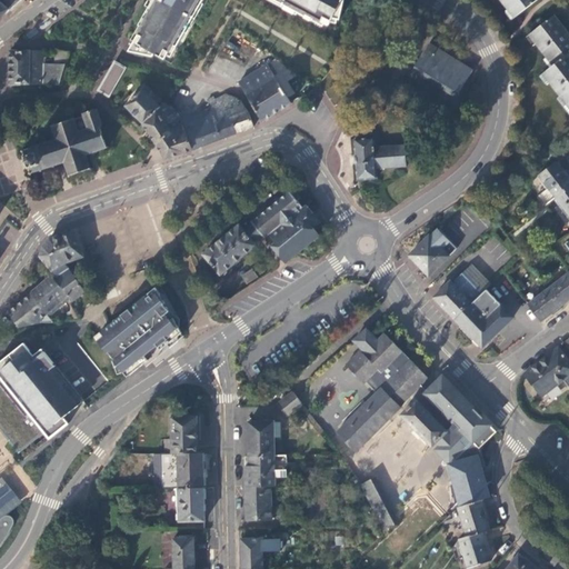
[(19,0),(0,0),(0,3),(7,10),(13,6),(19,0)]
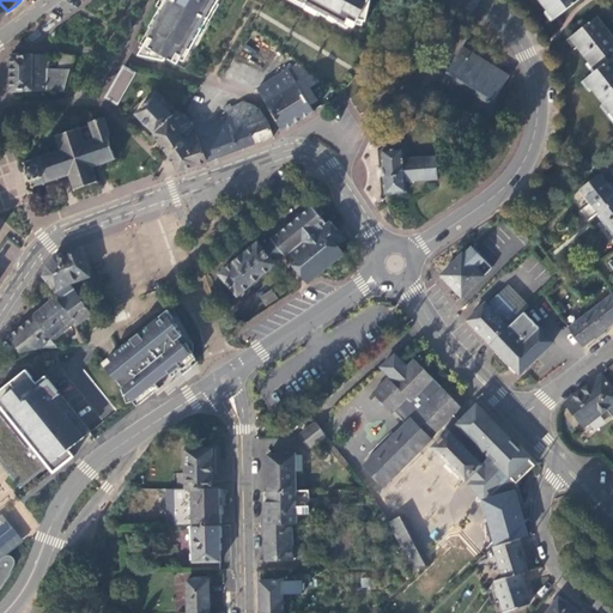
[(165,0),(149,29),(152,31),(144,47),(155,53),(151,60),(164,62),(167,59),(177,65),(186,49),(190,52),(199,35),(198,35),(214,4),(217,4),(218,0),(308,0),(323,8),(322,11),(339,19),(341,16),(357,23),(358,20),(366,22),(371,0),(165,0)]
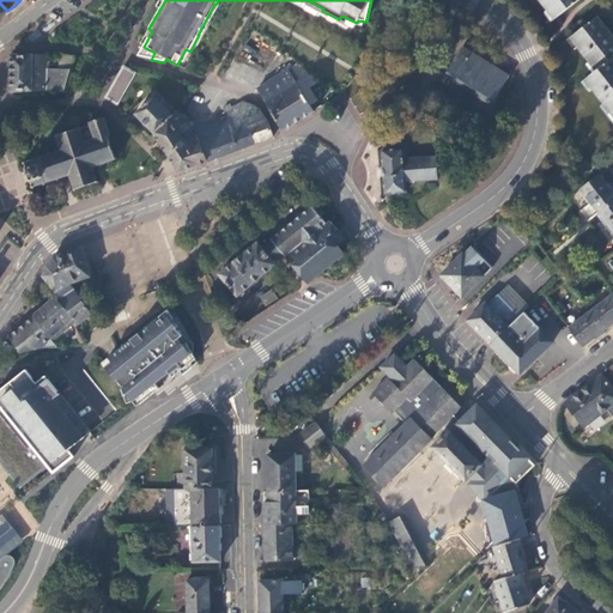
[(551,22),(578,0),(538,0),(546,10),(544,12),(551,22)]
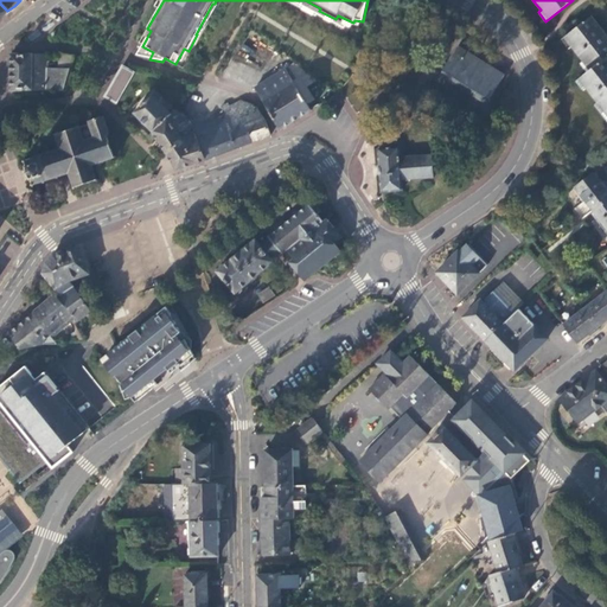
[(606,59),(606,58),(606,56),(606,38),(590,17),(561,39),(568,49),(570,48),(581,61),(579,63),(586,72),(575,81),(582,90),(586,89),(596,102),(593,104),(606,121),(606,59)]
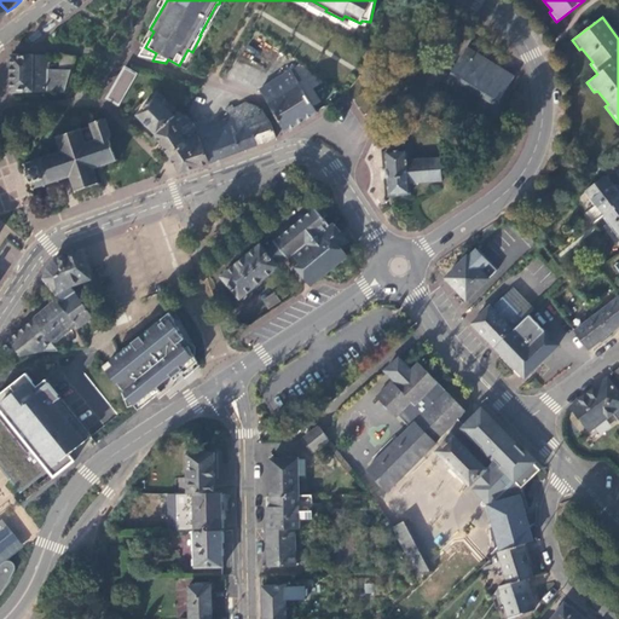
[(516,73),(470,44),(453,71),(499,99),(516,73)]
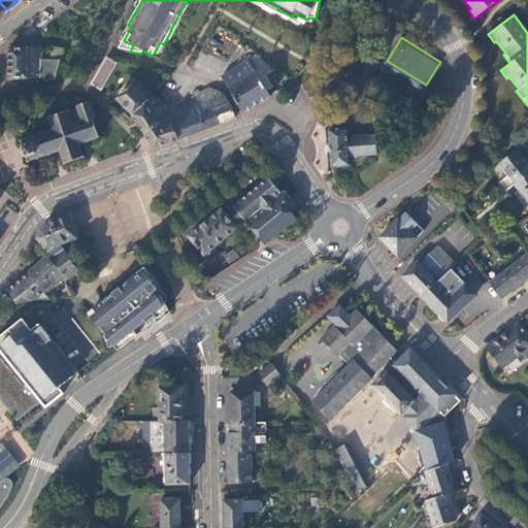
[(124,40),(120,48),(130,52),(133,45),(124,40)]
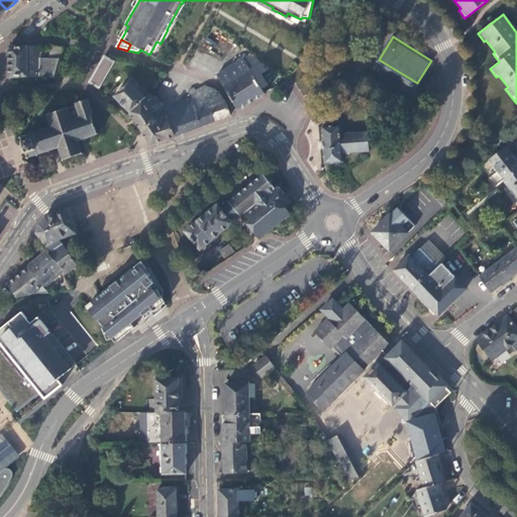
[(53,77),(62,47),(49,46),(48,59),(38,59),(38,46),(21,46),(8,46),(8,76),(53,77)]
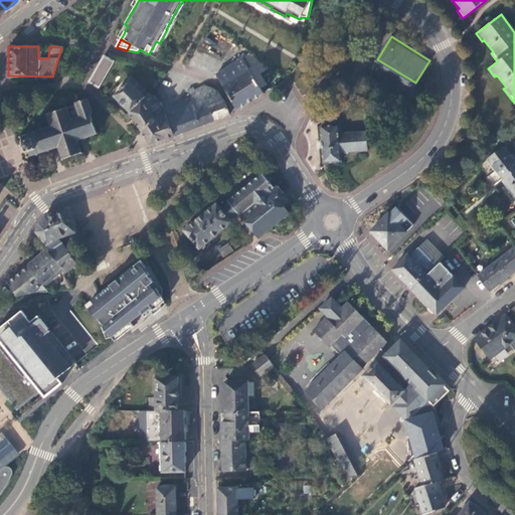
[(264,93),(242,57),(228,66),(250,101),(264,93)]
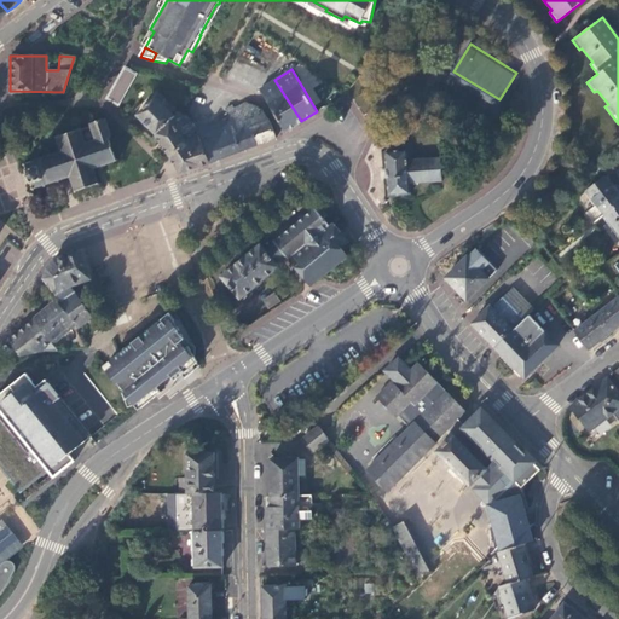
[(110,98),(120,103),(136,76),(126,70),(110,98)]
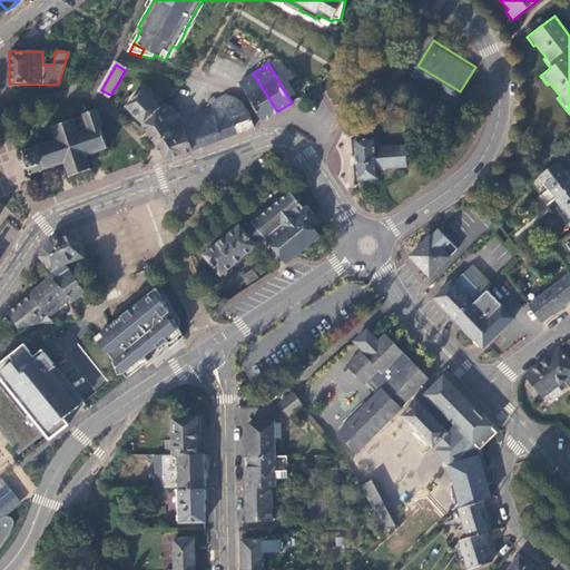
[(263,120),(277,111),(253,74),(239,81),(263,120)]
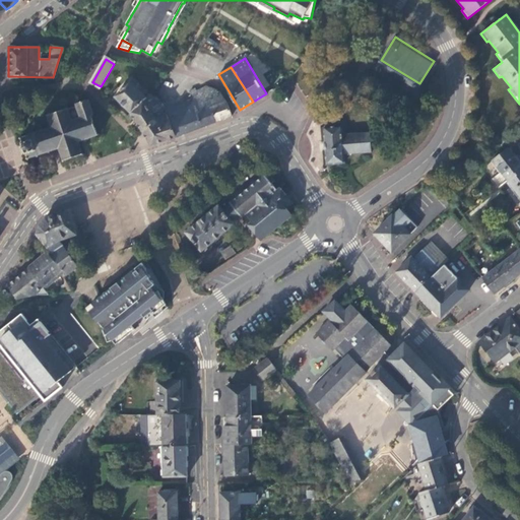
[(129,81),(145,99),(149,94),(132,77),(129,81)]
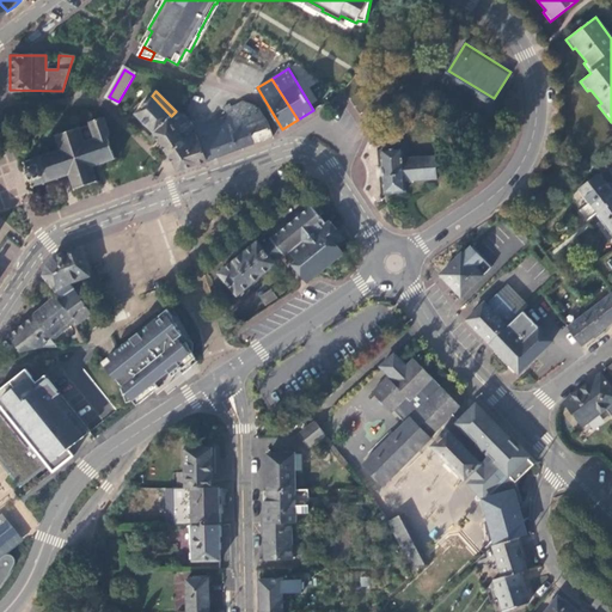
[(134,112),(154,133),(171,116),(152,96),(134,112)]
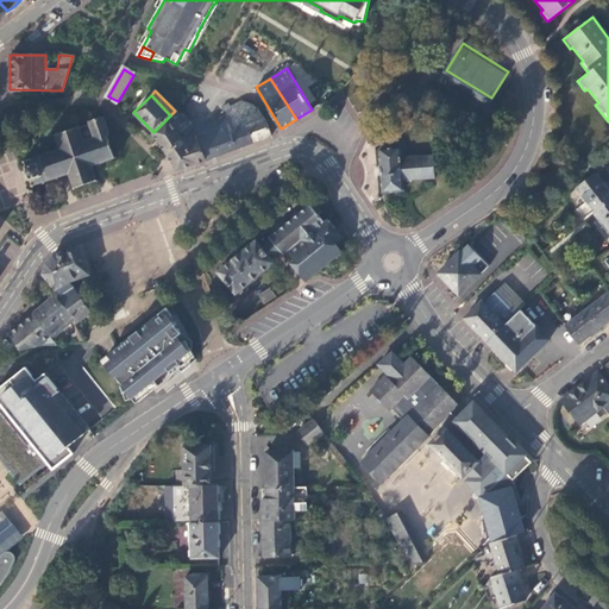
[(252,142),(271,135),(265,120),(257,106),(242,101),(230,105),(230,104),(221,106),(228,114),(234,129),(245,125),(252,142)]
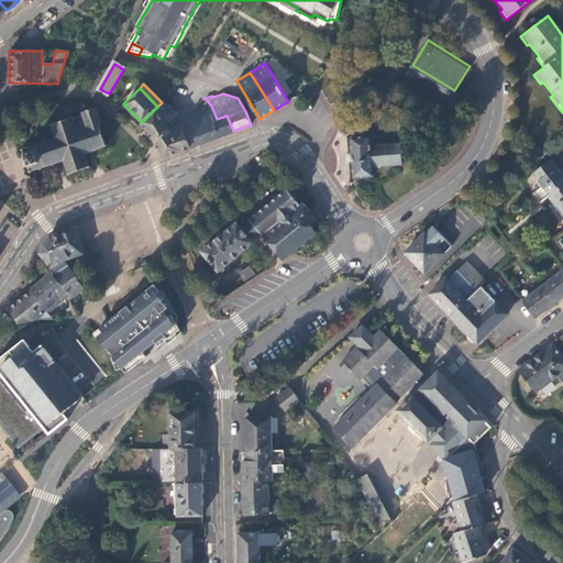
[(165,156),(233,131),(227,116),(217,119),(211,106),(179,118),(162,102),(157,107),(142,122),(158,146),(165,156)]
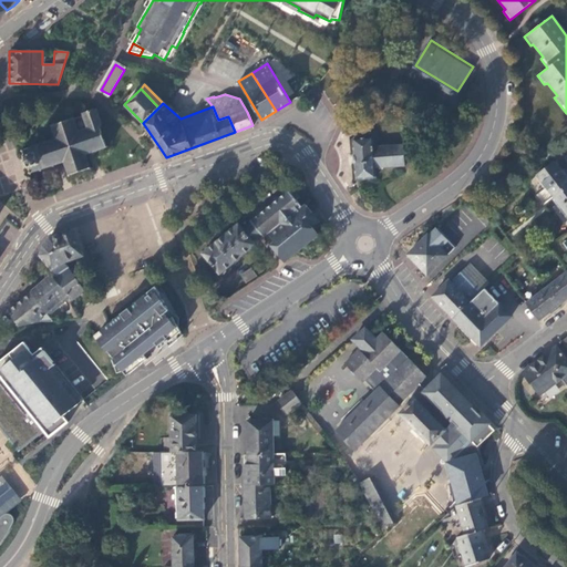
[(102,123),(96,109),(83,114),(88,127),(78,131),(73,119),(51,125),(55,138),(21,150),(23,156),(29,173),(64,162),(69,175),(90,168),(85,154),(94,152),(106,147),(99,124),(102,123)]
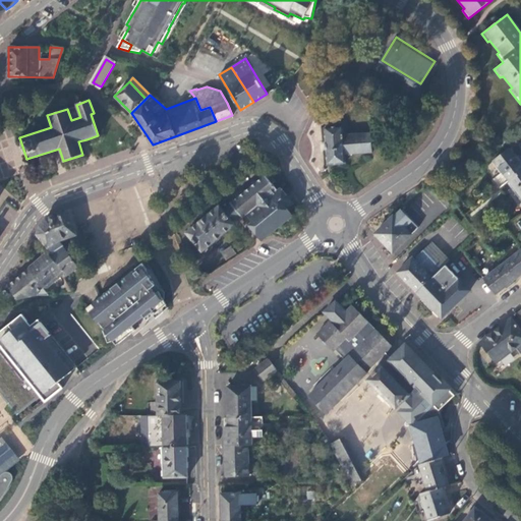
[(343,127),(325,128),(328,165),(346,164),(346,154),(372,152),(371,134),(343,136),(343,127)]
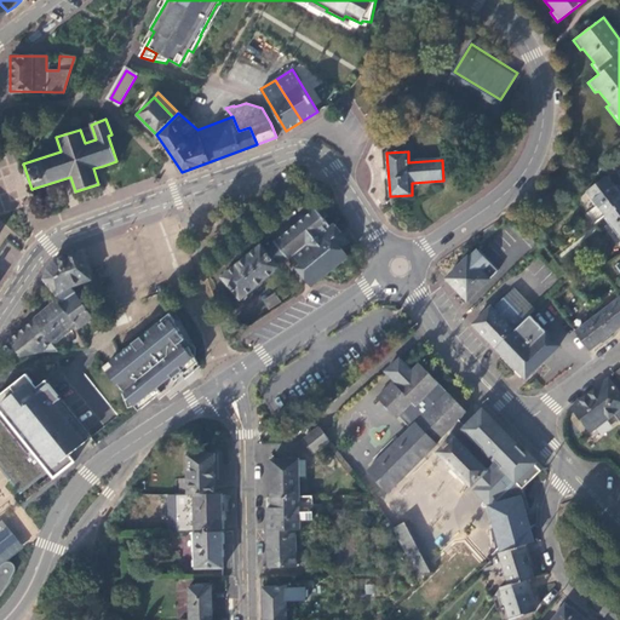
[(606,216),(619,205),(619,195),(607,177),(587,193),(606,216)]
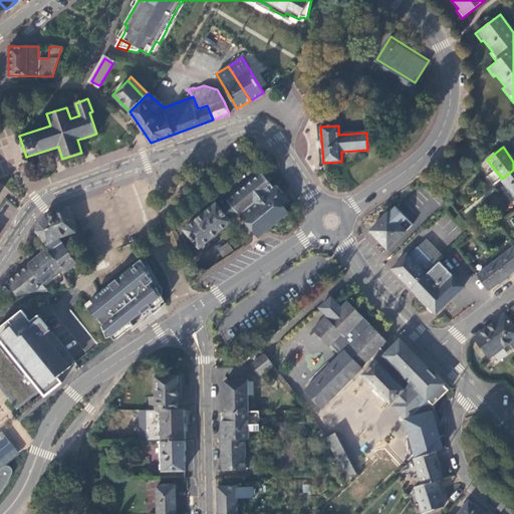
[(513,170),(502,179),(513,195),(513,170)]
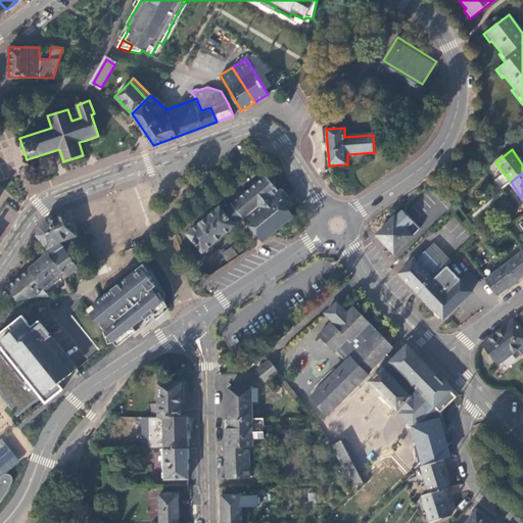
[(292,216),(288,209),(285,206),(287,205),(287,201),(285,199),(286,198),(280,191),(278,193),(277,191),(278,190),(265,175),(256,182),(253,181),(249,185),(249,187),(231,202),(231,203),(223,210),(220,205),(186,233),(202,253),(236,226),(234,224),(242,218),(244,219),(245,218),(247,216),(253,224),(252,226),(250,227),(262,240),(263,239),(292,216)]
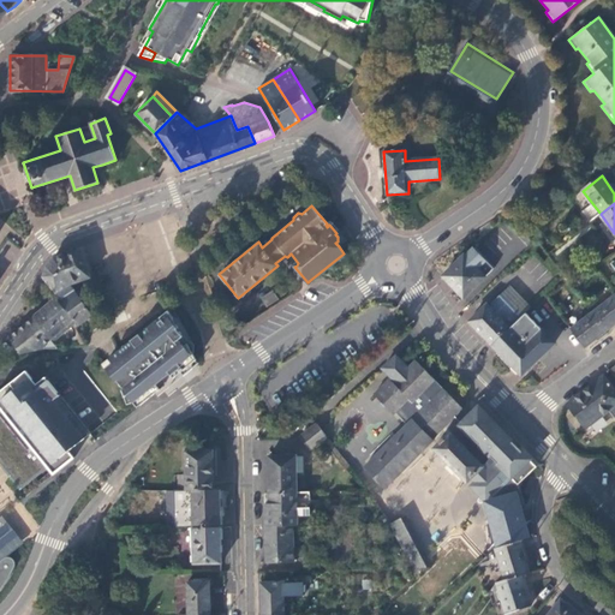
[(53,258),(71,284),(89,278),(81,250),(53,258)]
